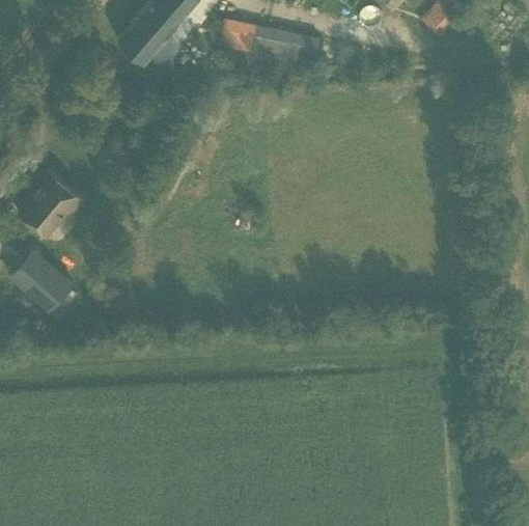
[(199,0),(158,0),(121,45),(146,65),(199,0)]
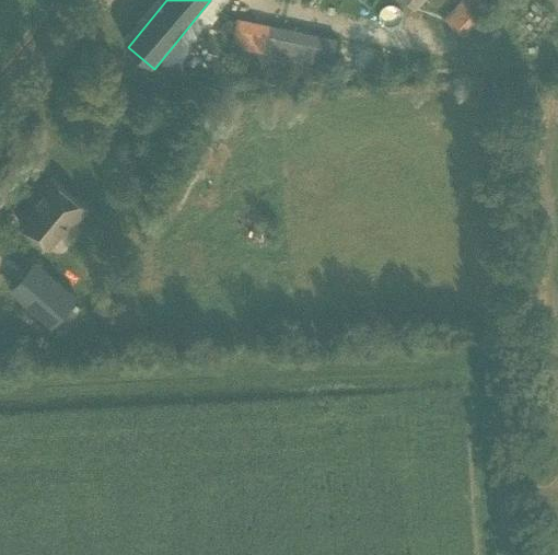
[(399,0),(417,15),(430,0),(399,0)]
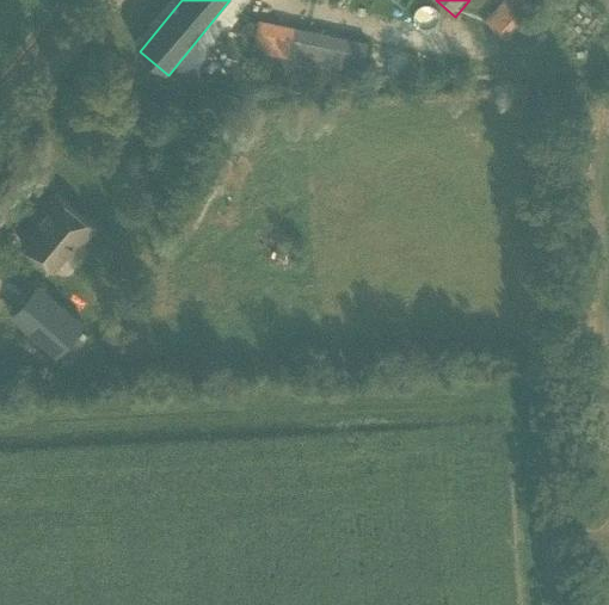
[(509,0),(486,25),(506,44),(548,0),(509,0)]
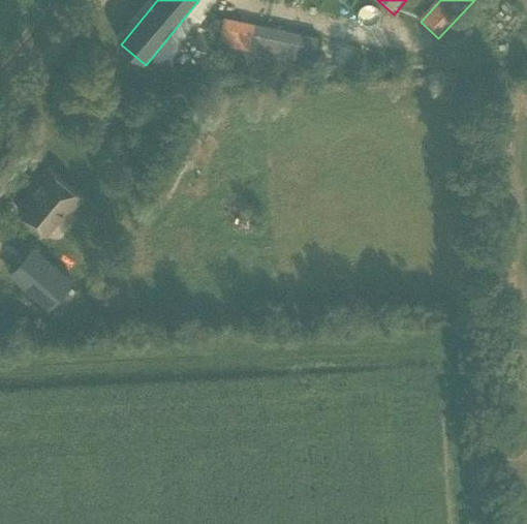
[(526,0),(516,0),(526,9),(526,0)]
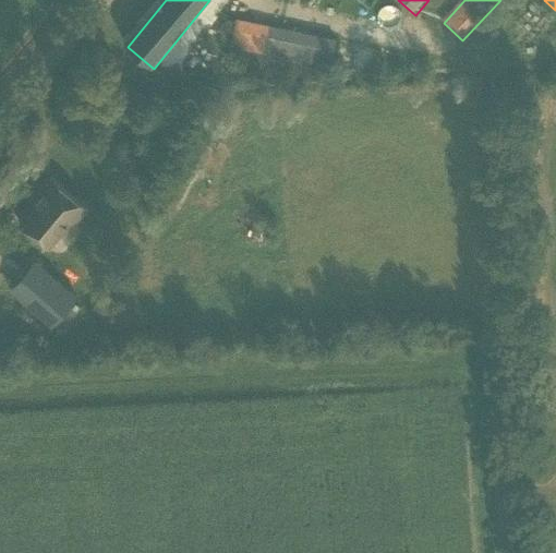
[(231,51),(262,57),(267,32),(238,24),(231,51)]
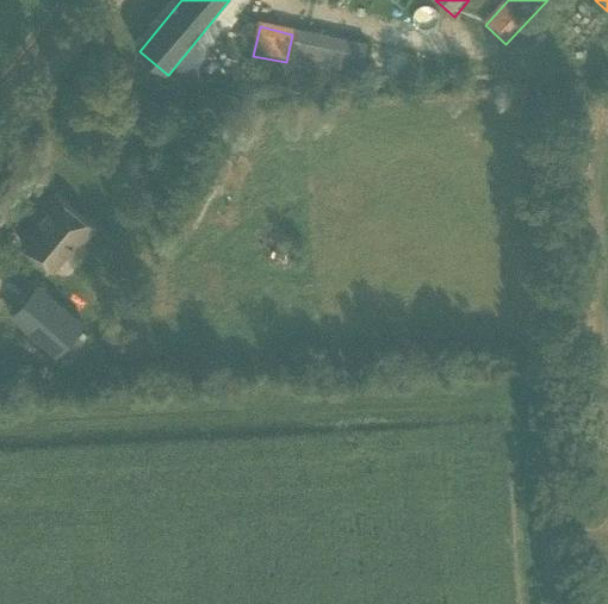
[(156,182),(147,179),(143,187),(153,191),(156,182)]
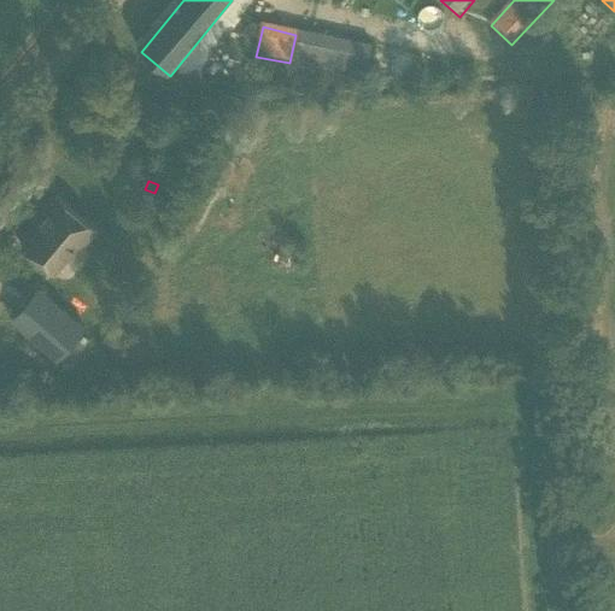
[(83,254),(98,235),(58,201),(46,216),(50,218),(22,251),(56,278),(80,251),(83,254)]
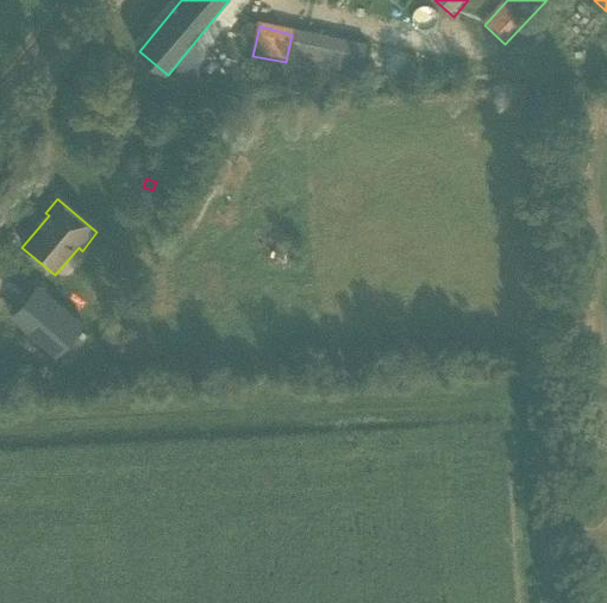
[(11,320),(57,360),(86,327),(39,288),(11,320)]
